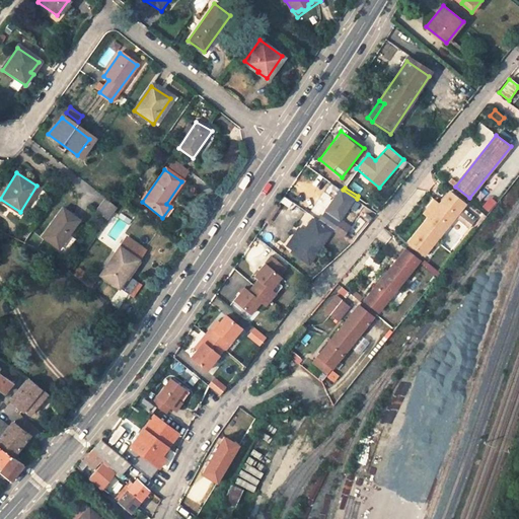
[(357,199),(343,190),(328,211),(342,219),(357,199)]
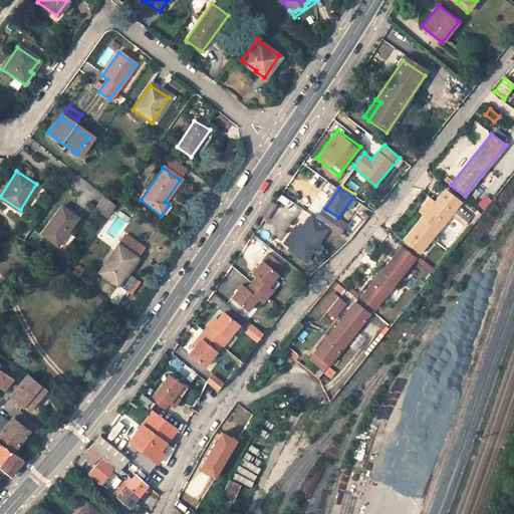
[(308,209),(317,214),(329,194),(320,189),(308,209)]
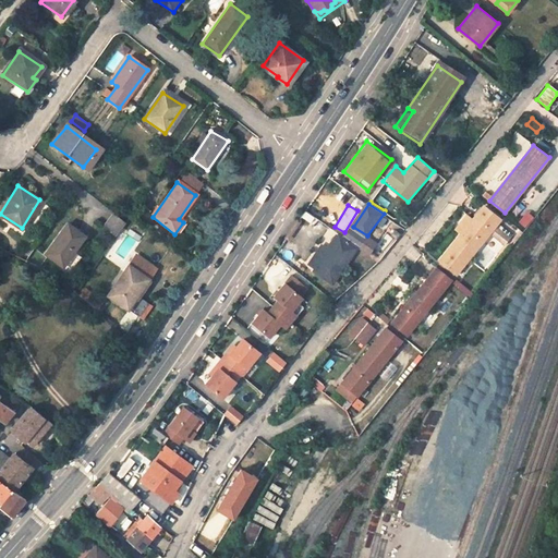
[(499,219),(483,207),(440,261),(457,273),(499,219)]
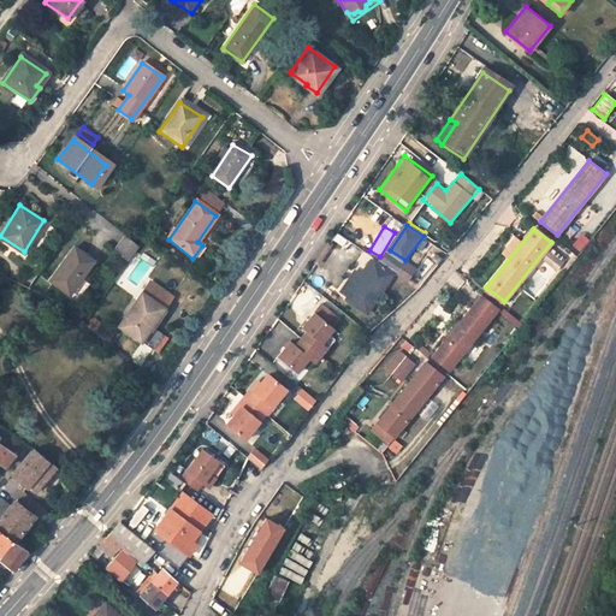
[(124,238),(118,246),(131,255),(137,248),(124,238)]
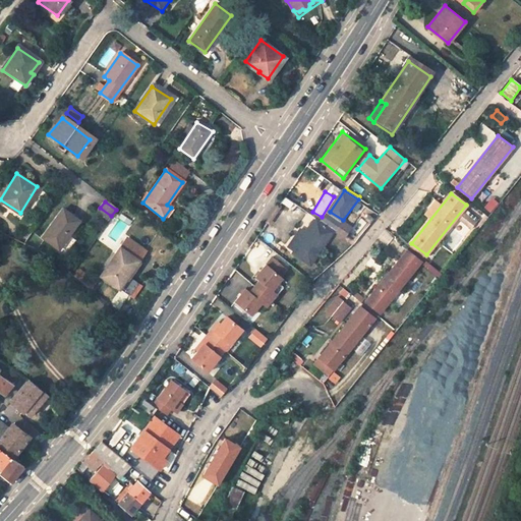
[(106,222),(111,216),(100,208),(95,213),(106,222)]
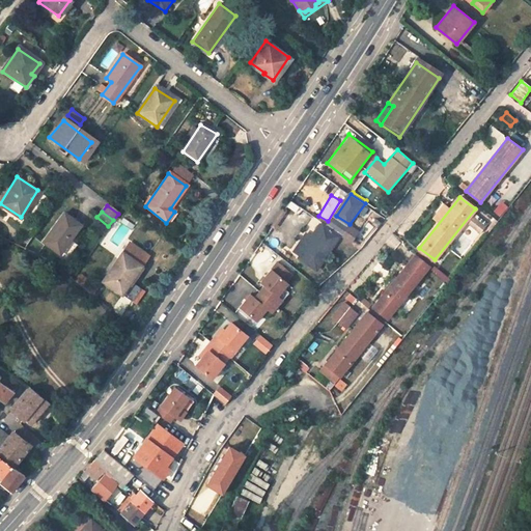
[(46,242),(60,252),(68,240),(71,242),(83,224),(65,213),(46,242)]
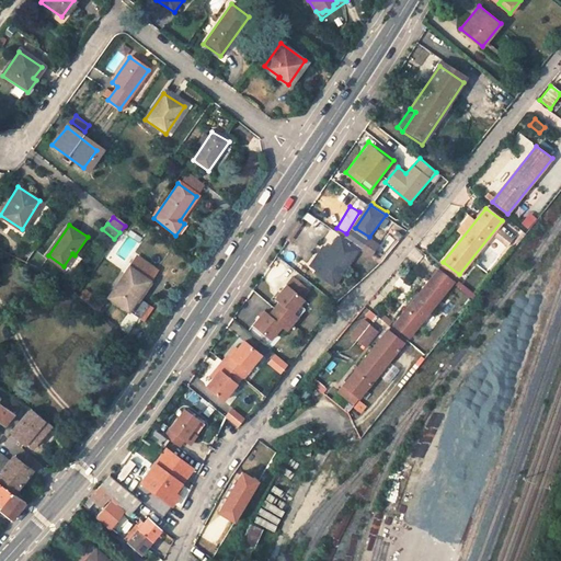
[(494,236),(506,247),(516,236),(504,225),(494,236)]
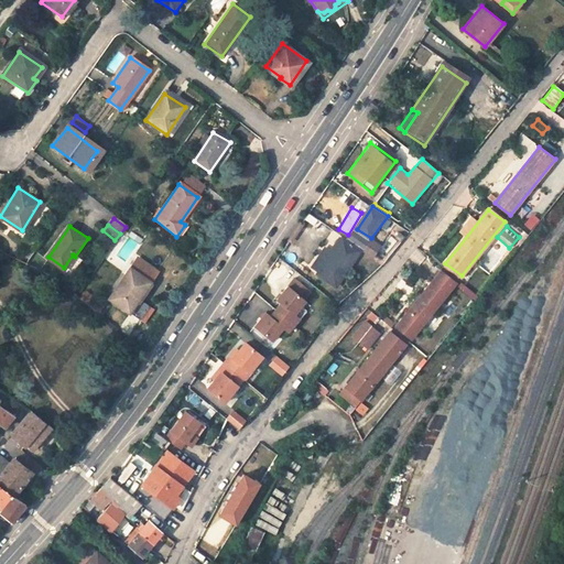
[(320,273),(338,285),(364,250),(344,237),(320,273)]
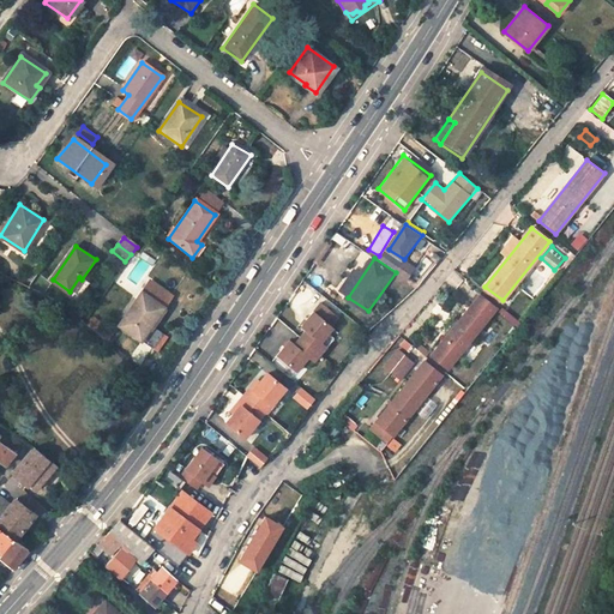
[(127,315),(149,330),(170,296),(149,282),(127,315)]
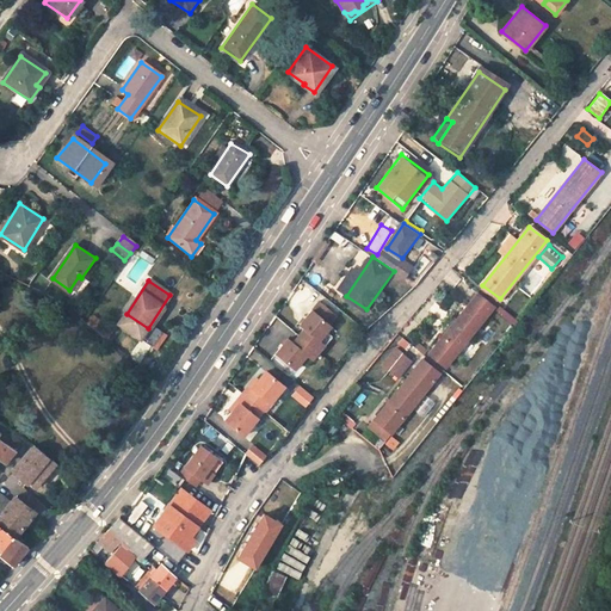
[(51,295),(47,292),(42,303),(44,306),(51,295)]
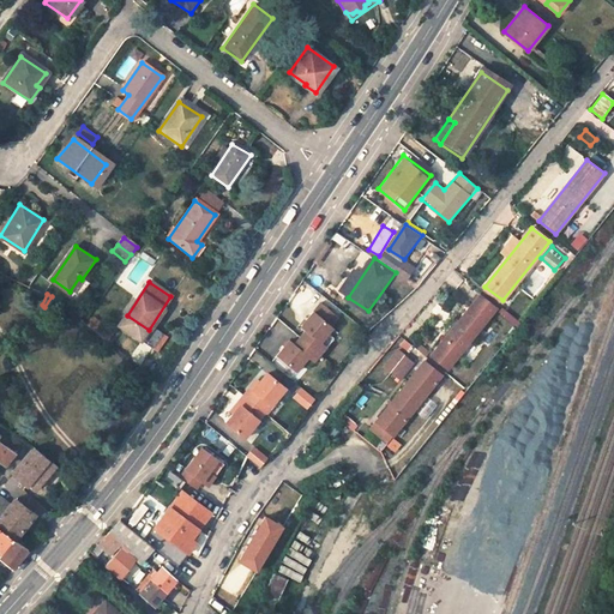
[(480,295),(433,354),(449,366),(497,307),(480,295)]
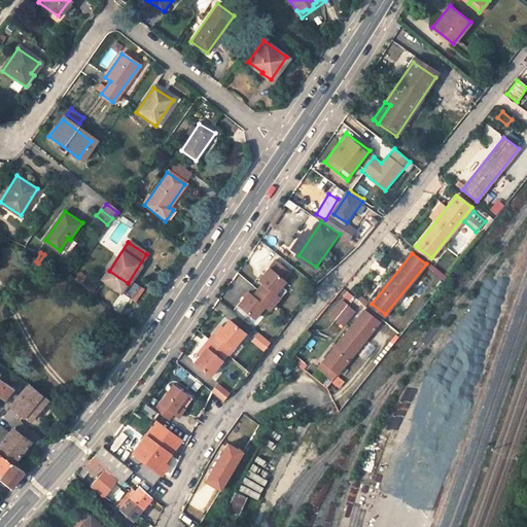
[(432,264),(428,269),(443,281),(447,277),(432,264)]
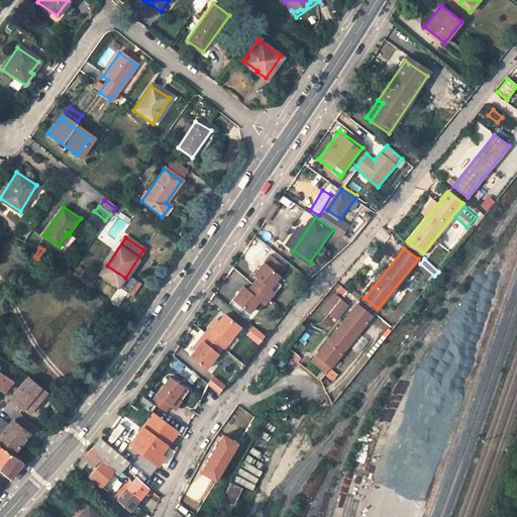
[(259,277),(254,283),(271,297),(277,291),(272,287),(278,279),(282,275),(265,261),(254,274),(259,277)]
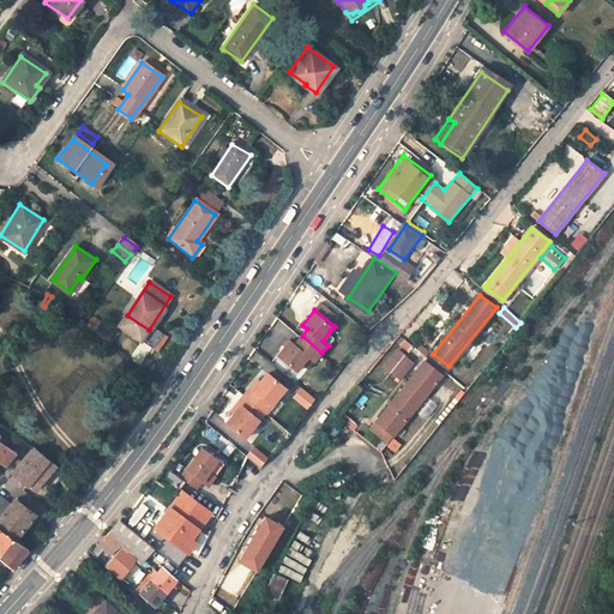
[(156,327),(145,343),(152,348),(163,332),(156,327)]
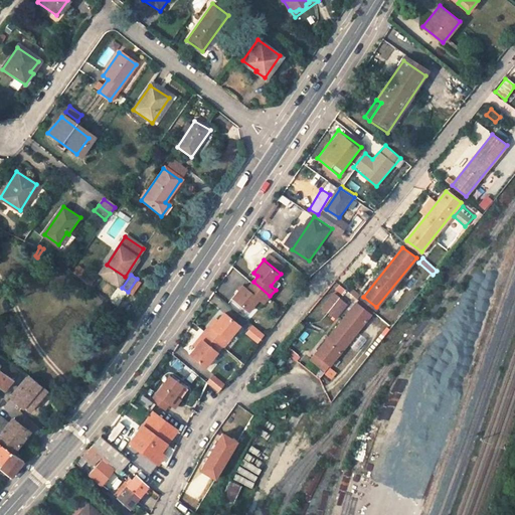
[(276,290),(282,282),(277,278),(271,286),(276,290)]
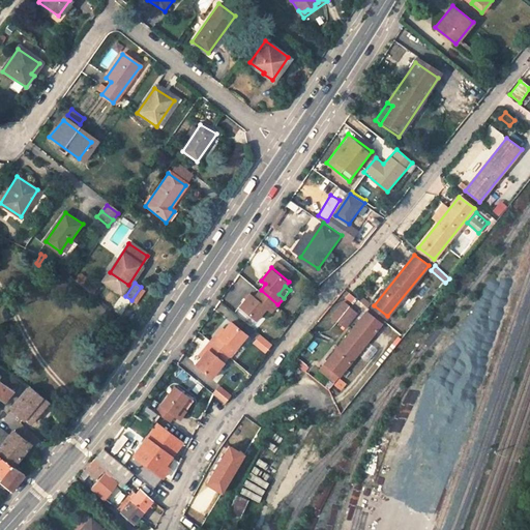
[(272,311),(277,304),(261,290),(256,296),(252,293),(241,305),(258,320),(268,307),(272,311)]
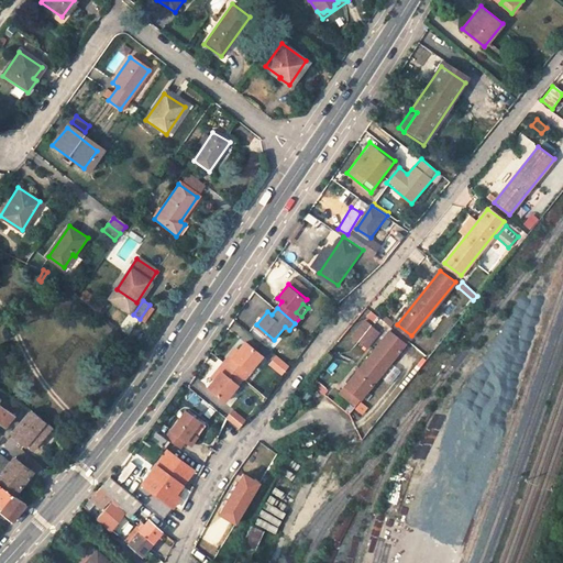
[(366,321),(354,337),(368,348),(379,332),(366,321)]
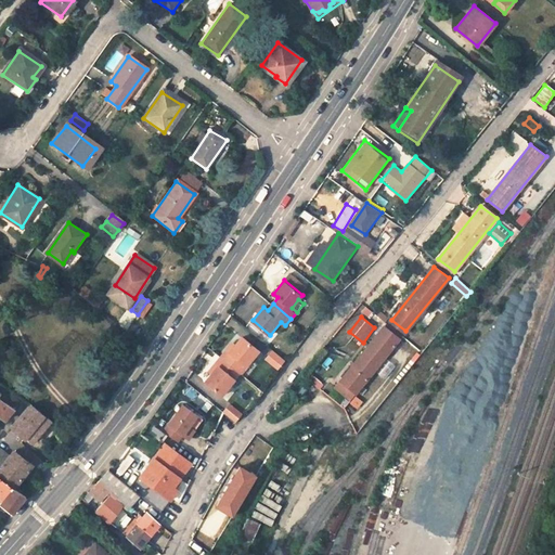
[(340,382),(356,392),(399,339),(384,327),(340,382)]
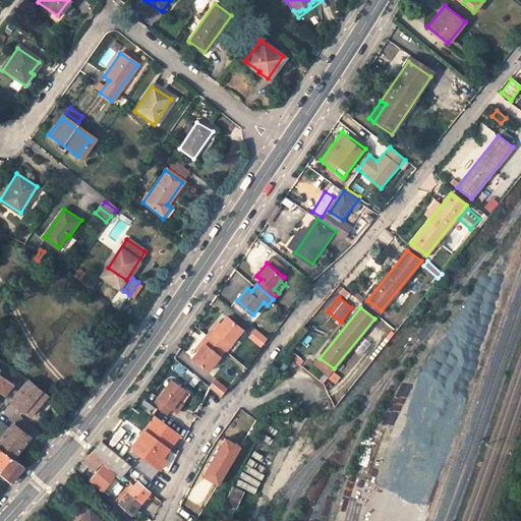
[(214,328),(208,335),(222,345),(227,339),(231,342),(243,328),(228,315),(222,324),(216,330),(214,328)]
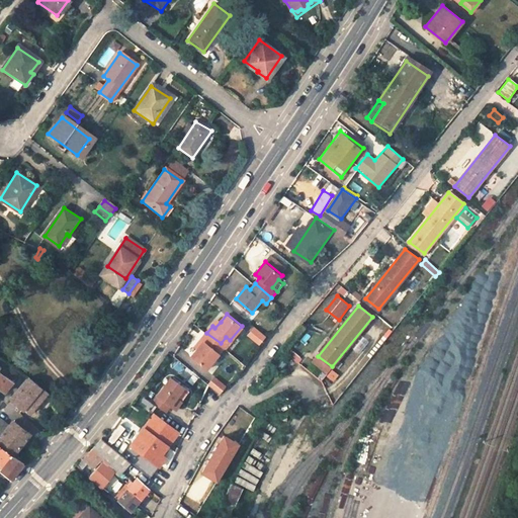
[(253,325),(245,334),(258,345),(266,336),(253,325)]
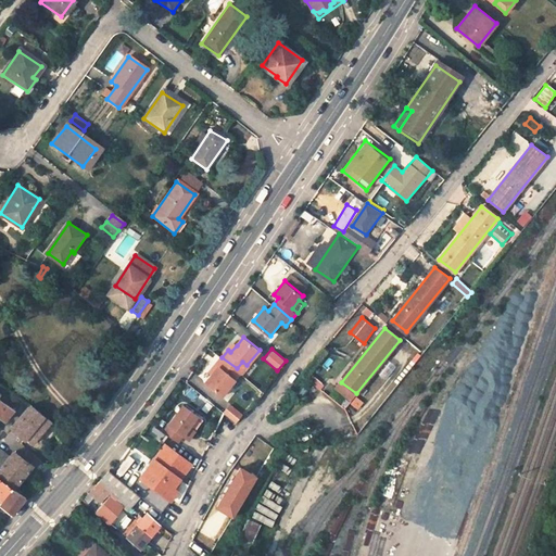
[(240,371),(237,368),(222,357),(216,364),(219,366),(213,374),(206,382),(222,395),(240,371)]
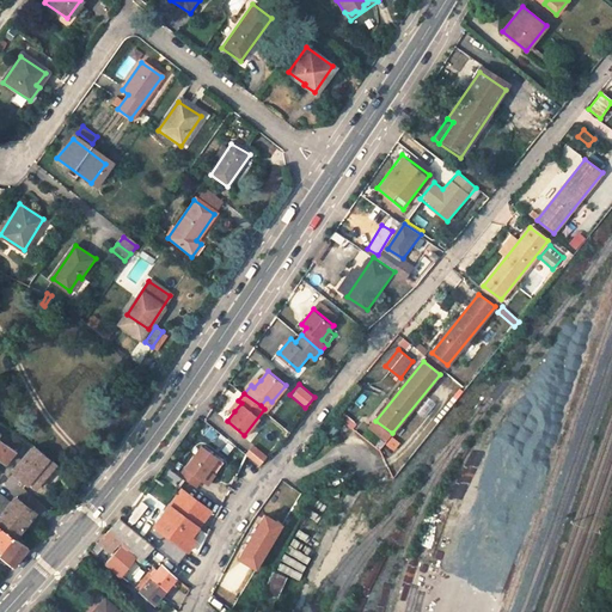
[(264,409),(271,402),(267,398),(261,405),(264,409)]
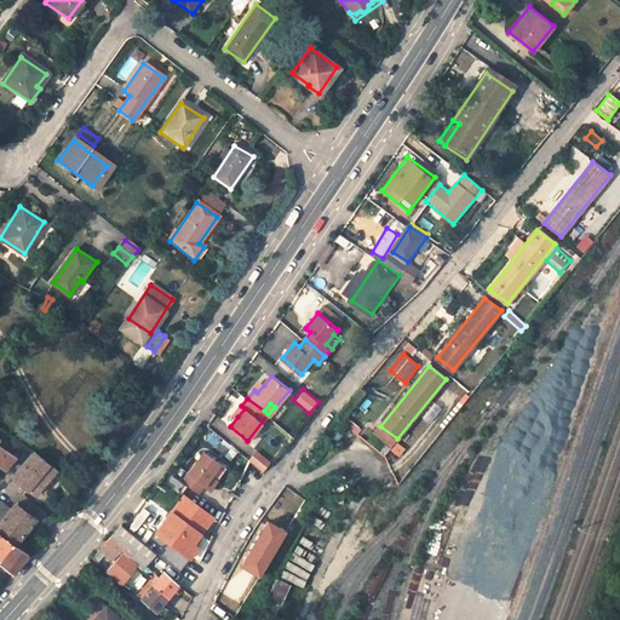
[(348,417),(343,423),(355,434),(361,428),(348,417)]
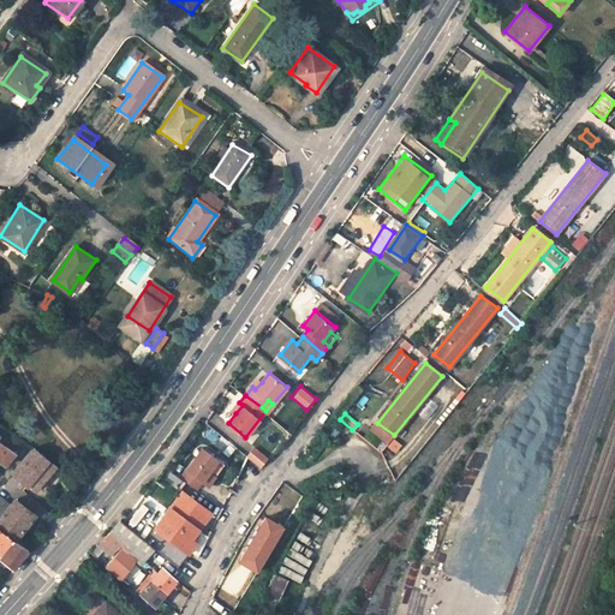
[(394,435),(377,423),(372,428),(389,441),(394,435)]
